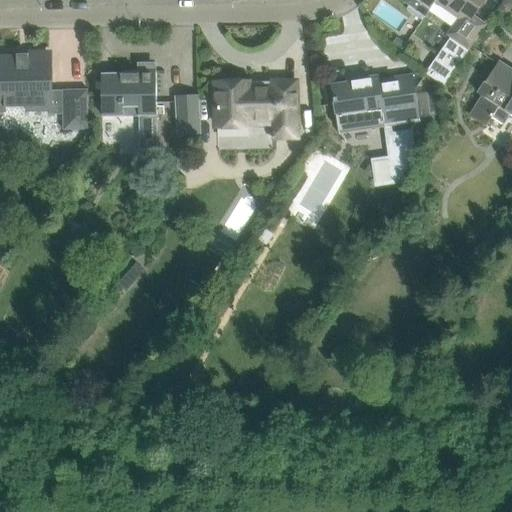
[(402,0),(402,1),(425,17),(436,1),(436,0),(402,0)]
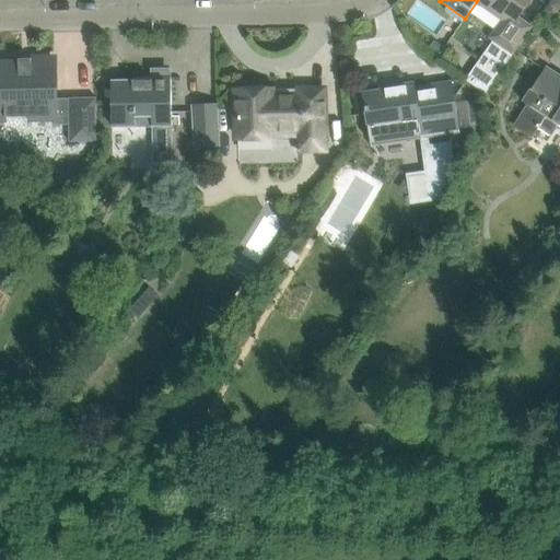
[(518,16),(525,8),(529,0),(477,0),(477,1),(502,19),(488,37),(493,42),(465,80),(486,94),(533,26),(518,16)]
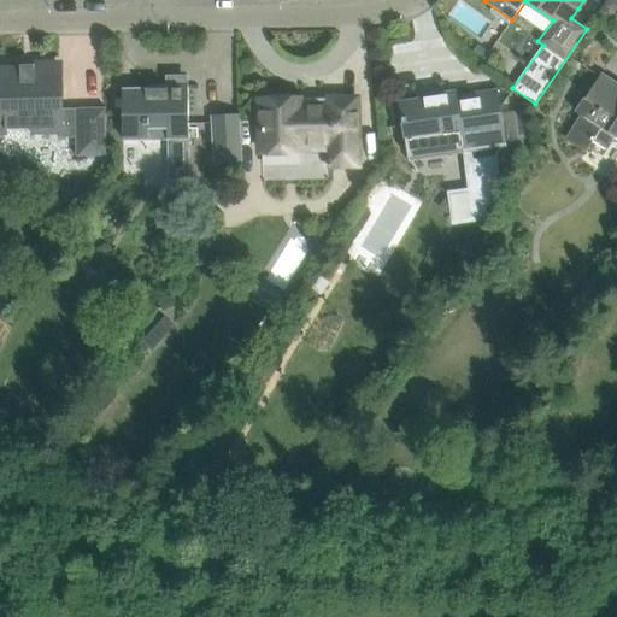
[(479,46),(471,58),(482,65),(489,53),(479,46)]
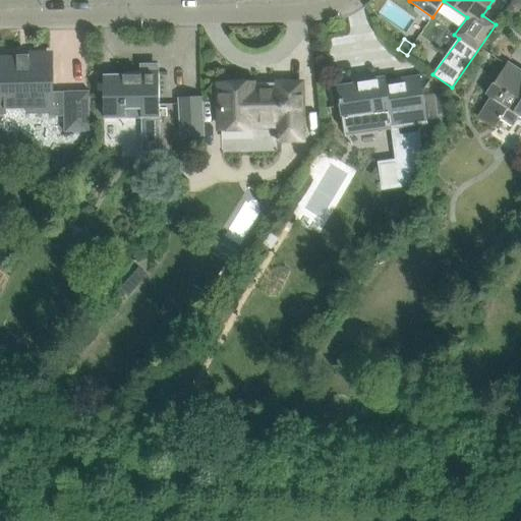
[(17,59),(0,59),(0,80),(1,80),(1,112),(50,111),(50,117),(64,117),(64,92),(52,92),(52,71),(42,71),(42,54),(17,55),(17,59)]
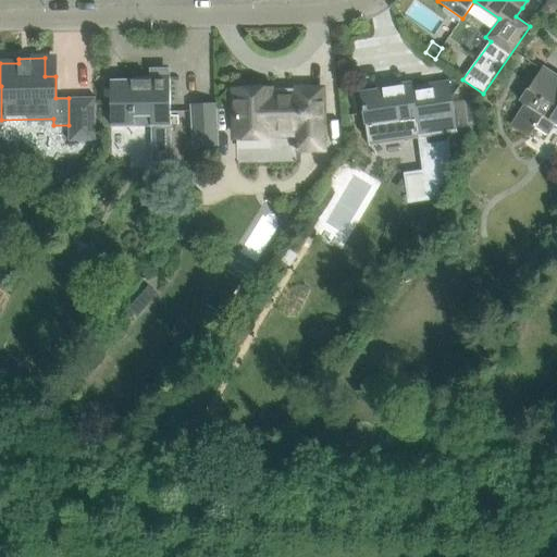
[(556,81),(556,76),(543,67),(520,102),(525,106),(512,126),(530,137),(535,127),(548,136),(556,125),(556,88),(554,87),(556,81)]
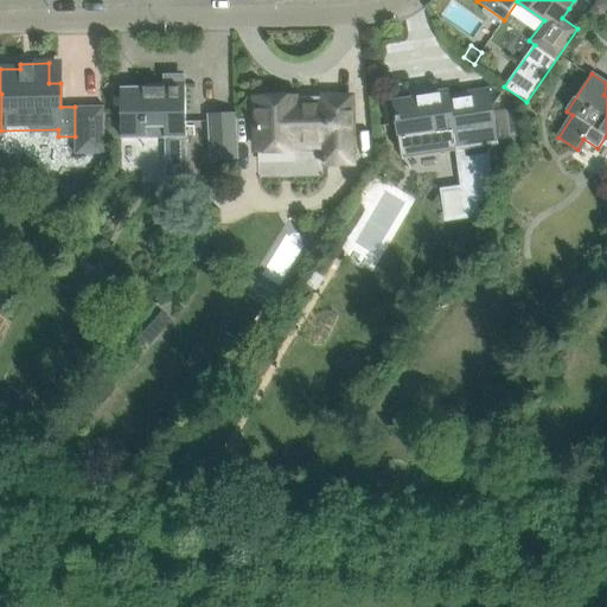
[(121,97),(113,97),(113,107),(121,107),(121,138),(165,136),(165,145),(186,144),(185,83),(164,83),(164,88),(121,89),(121,97)]
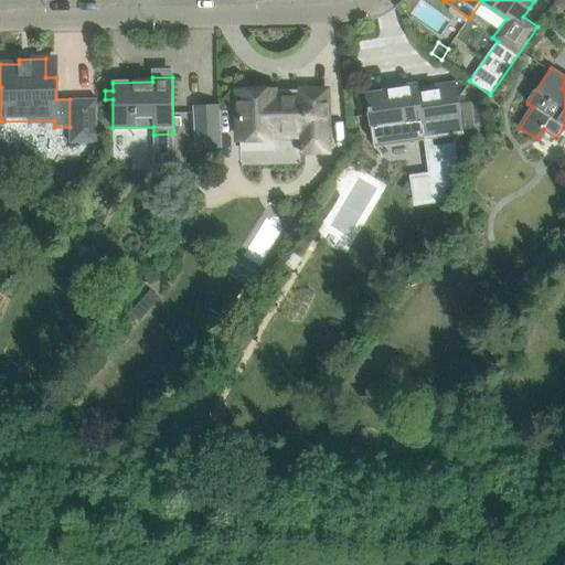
[(384,93),(366,95),(372,135),(374,148),(426,140),(430,171),(434,196),(447,195),(459,171),(455,142),(433,146),(432,139),(464,135),(458,99),(441,102),(440,92),(418,94),(417,85),(384,91),(384,93)]
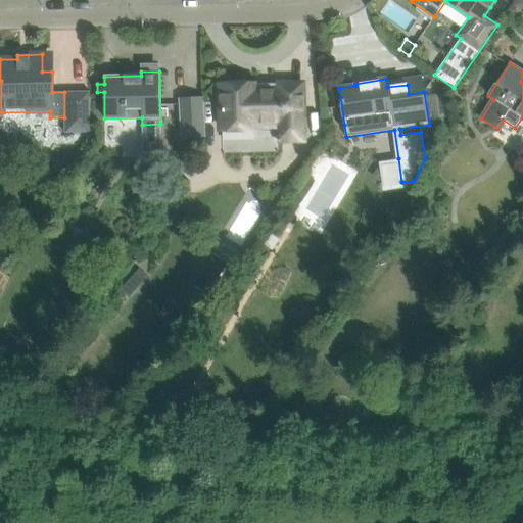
[(280,140),(303,139),(302,84),(279,84),(279,89),(254,90),(253,85),(221,86),(221,129),(254,128),(254,124),(280,123),(280,140)]
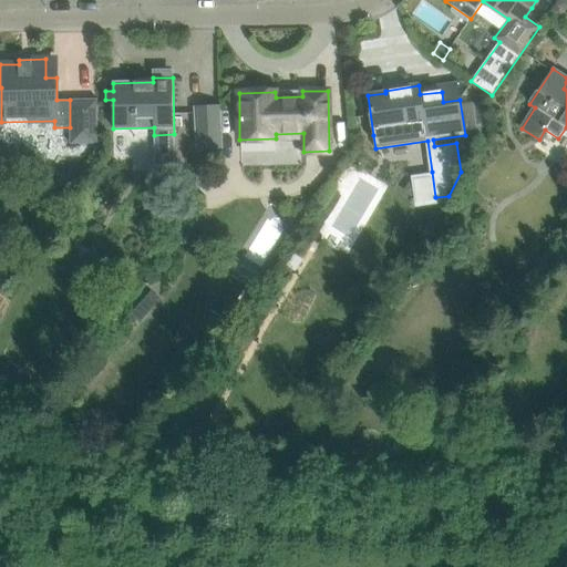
[(98,100),(70,100),(70,127),(70,144),(99,144),(98,100)]
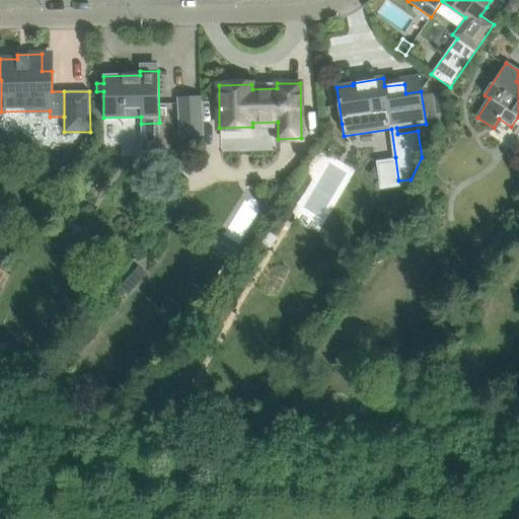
[(201,136),(201,97),(176,97),(177,138),(201,136)]
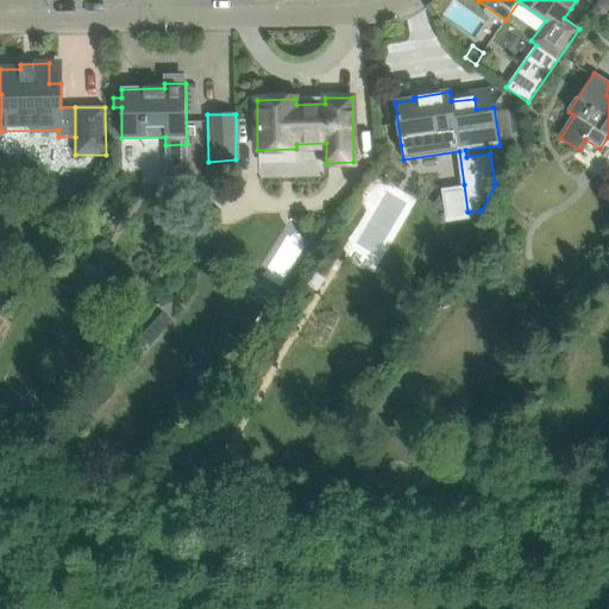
[(218,196),(211,207),(221,215),(228,205),(218,196)]
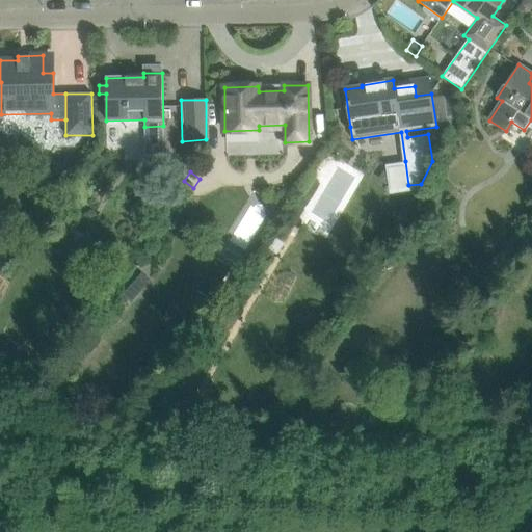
[(0,218),(0,234),(8,239),(16,229),(0,218)]
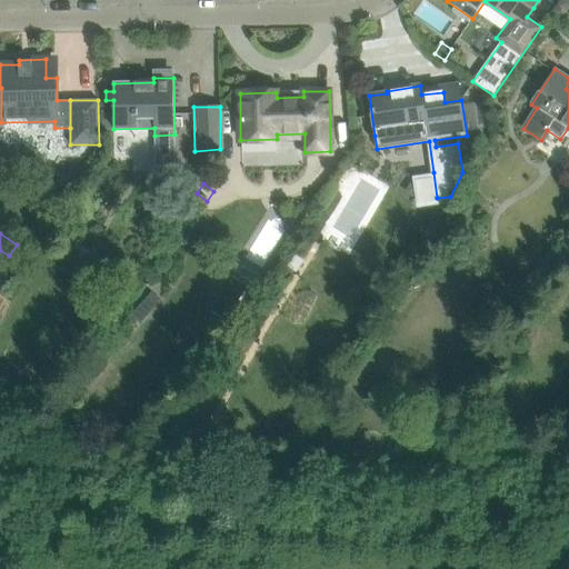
[(36,241),(29,252),(38,258),(46,247),(36,241)]
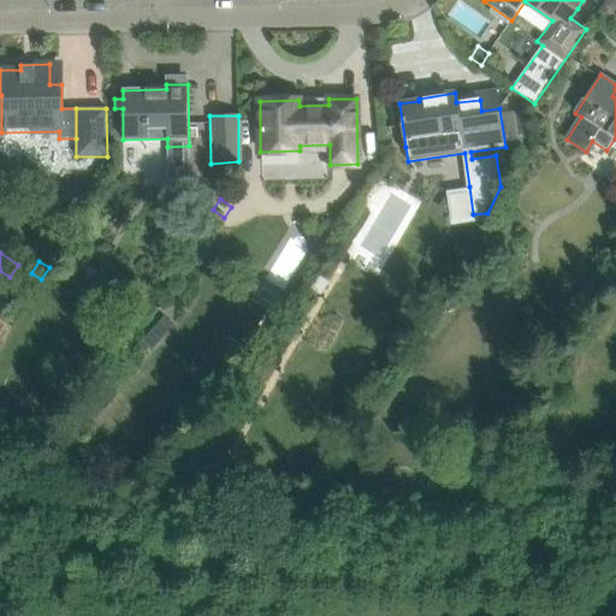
[(321,277),(311,295),(319,300),(330,283),(321,277)]
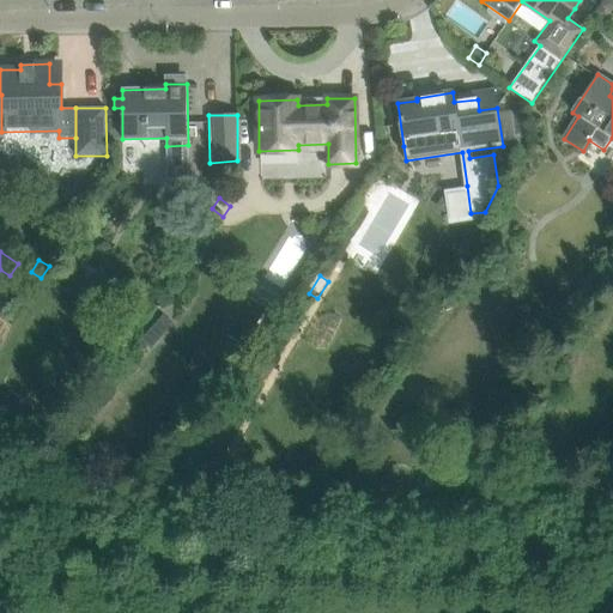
[(249,305),(232,333),(247,341),(263,314),(249,305)]
